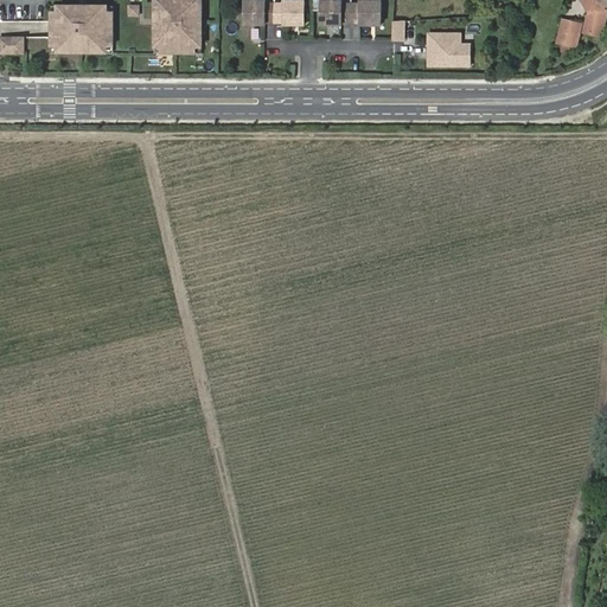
[(160,0),(161,0),(154,0),(154,5),(154,42),(161,42),(161,52),(177,52),(196,52),(196,43),(202,43),(202,23),(202,1),(196,1),(195,0),(160,0)]
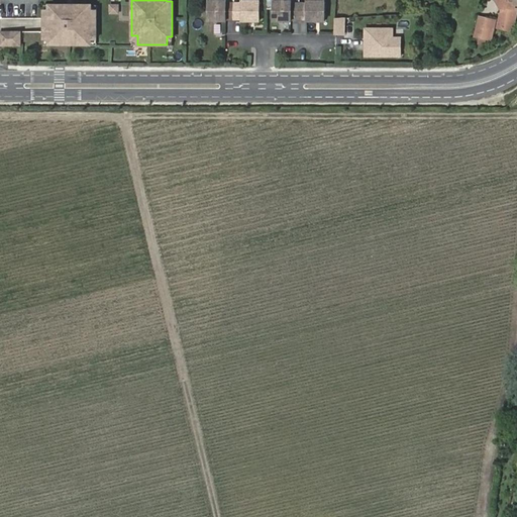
[(226,0),(215,0),(208,0),(208,20),(225,20),(225,18),(233,19),(233,2),(226,2),(226,0)]
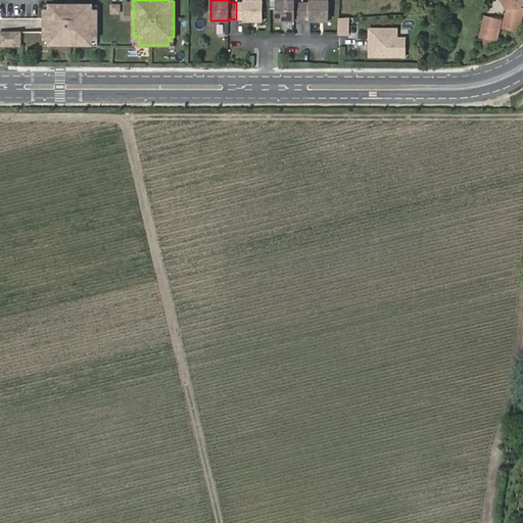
[(294,1),(277,0),(276,20),(294,21),(294,19),(302,19),(302,3),(294,3),(294,1)]
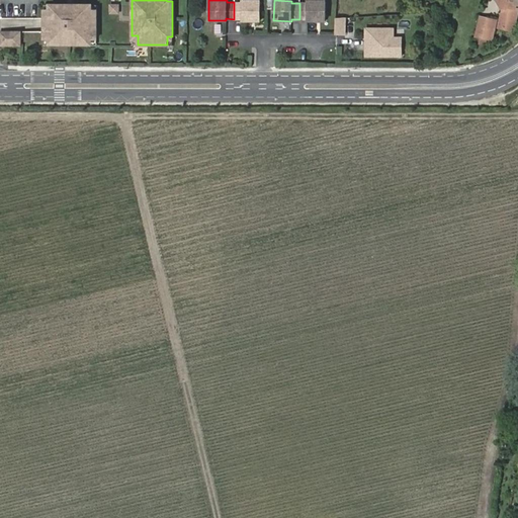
[(517,0),(496,0),(502,10),(498,28),(513,31),(517,11),(517,0)]
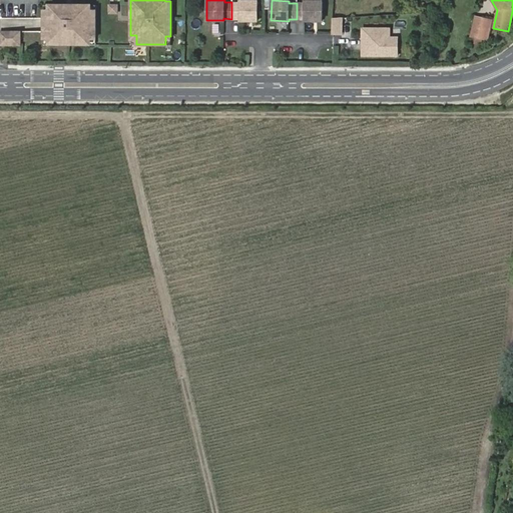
[(240,1),(239,1),(239,3),(231,2),(231,19),(239,19),(239,21),(257,21),(258,1),(254,1),(240,1)]
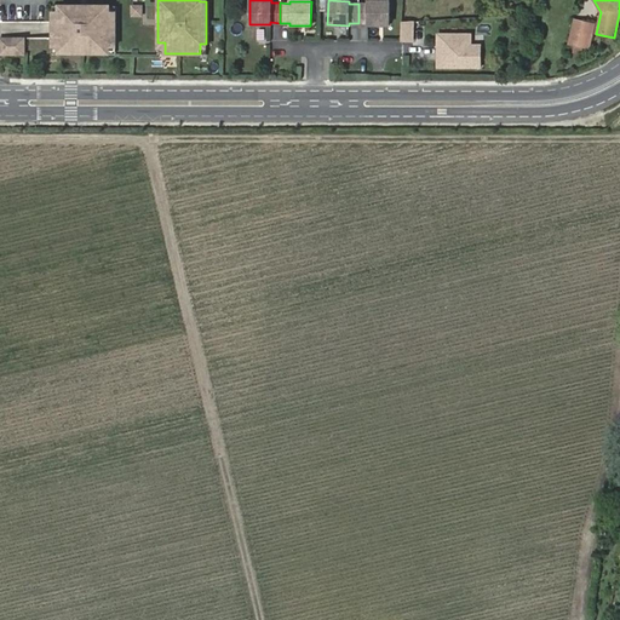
[(367,23),(367,26),(389,26),(389,1),(368,1),(368,4),(359,4),(359,23),(367,23)]
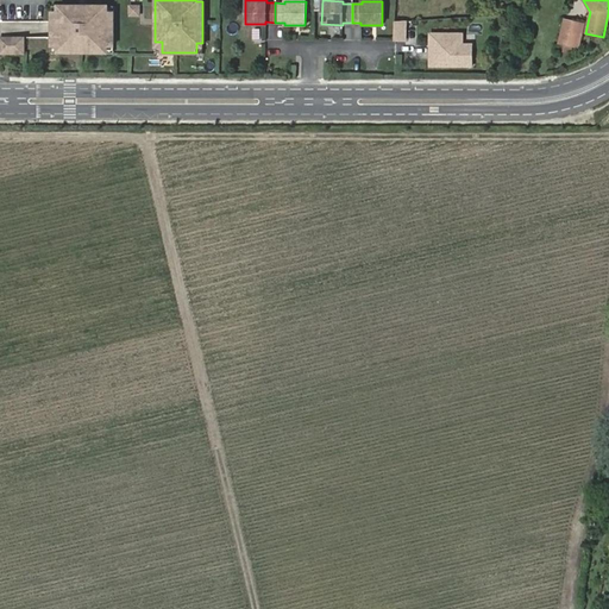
[(104,5),(62,5),(62,12),(51,12),(51,22),(51,29),(51,38),(51,45),(61,46),(61,52),(81,52),(104,52),(104,45),(113,46),(113,12),(104,12),(104,5)]
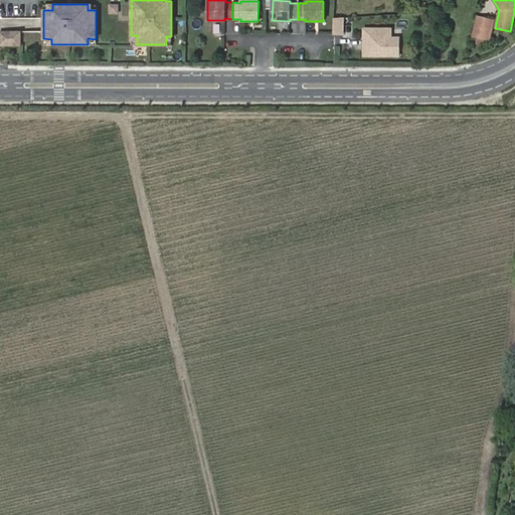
[(118,4),(110,4),(110,12),(118,12),(118,4)]
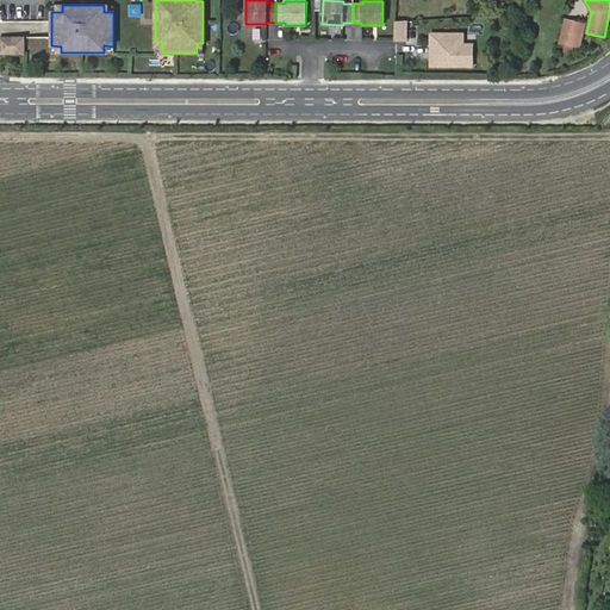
[(579,48),(585,24),(566,20),(560,43),(567,44),(572,45),(579,48)]
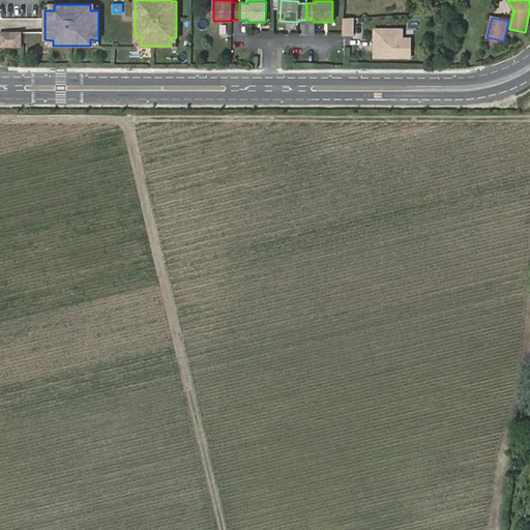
[(343,35),(353,35),(353,19),(344,20),(343,35)]
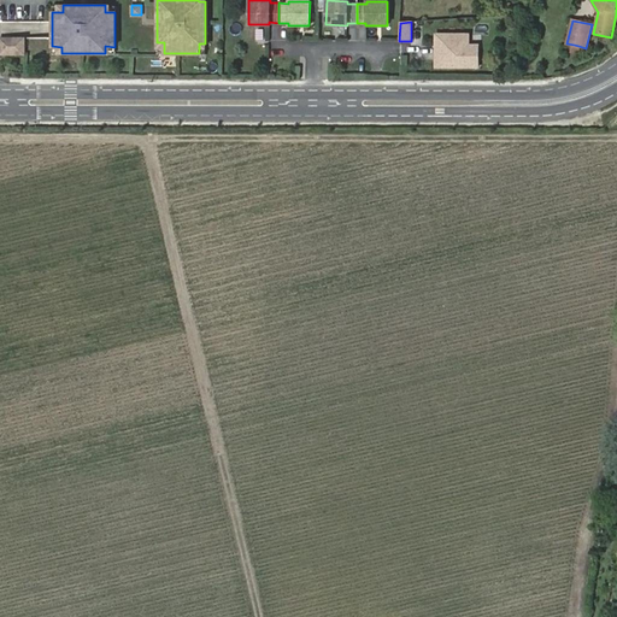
[(469,35),(435,35),(435,69),(477,69),(477,53),(468,53),(469,35)]
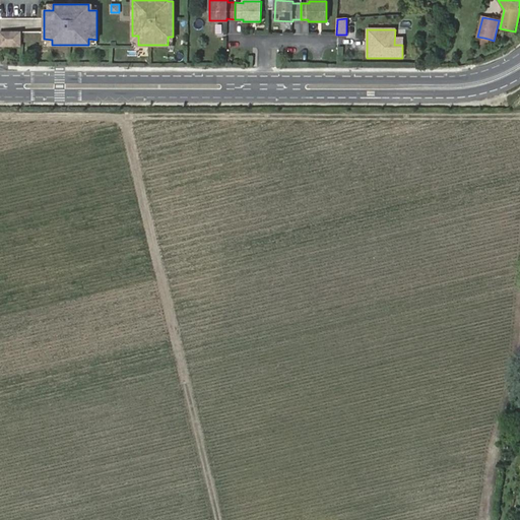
[(20,31),(0,31),(0,45),(20,45),(20,31)]
